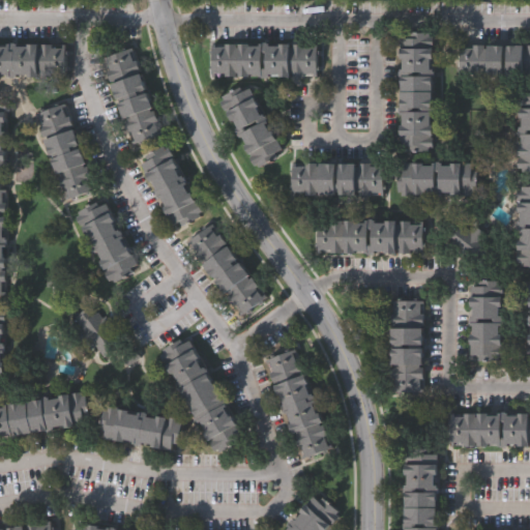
[(436,33),(435,151),(400,151),(401,33),(436,33)]
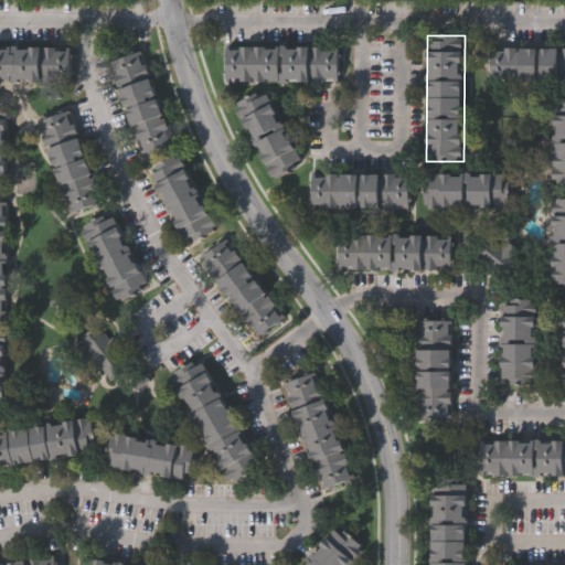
[(71,82),(0,82),(0,46),(71,48),(71,82)]
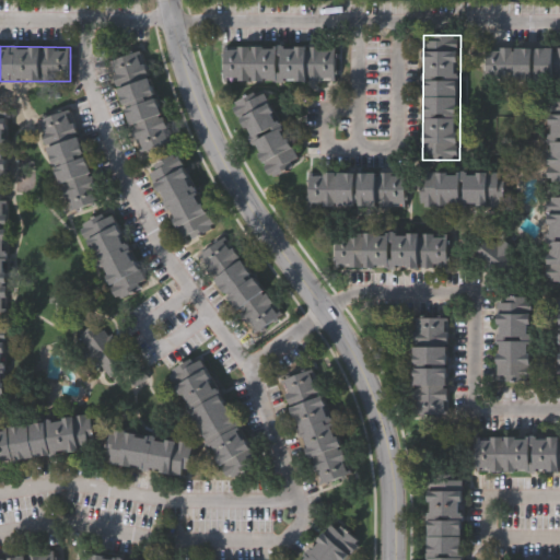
[(337,81),(225,81),(225,46),(337,46),(337,81)]
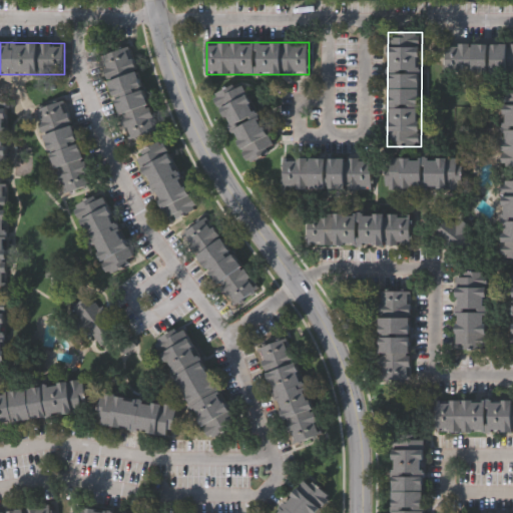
[(512,75),(446,74),(446,43),(512,43),(512,75)]
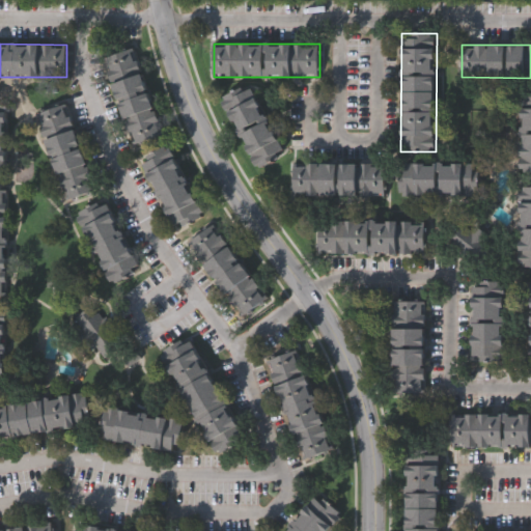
[(104,57),(135,48),(164,136),(133,146),(104,57)]
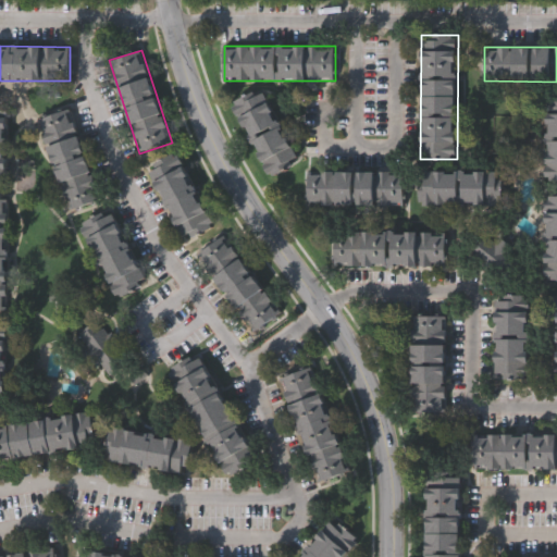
[(267,88),(297,163),(265,176),(235,101),(267,88)]
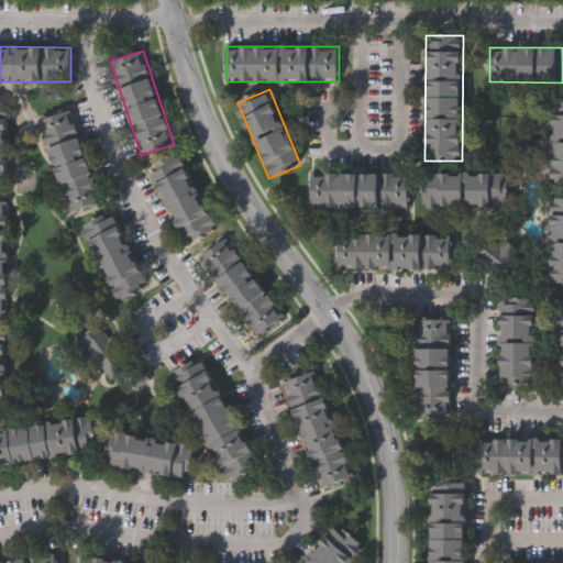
[(562,98),(562,181),(552,181),(554,98),(562,98)]
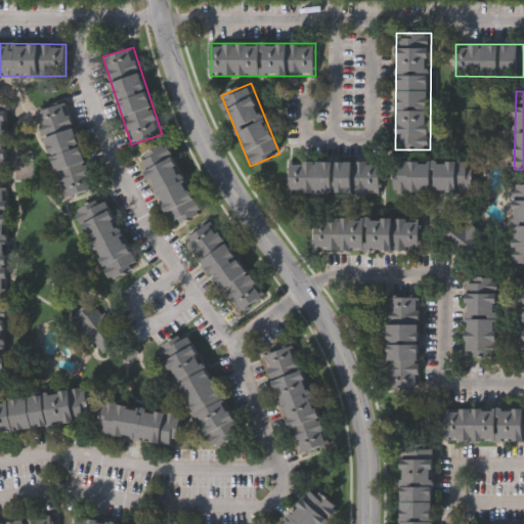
[(8,174),(0,174),(0,95),(8,95),(8,174)]
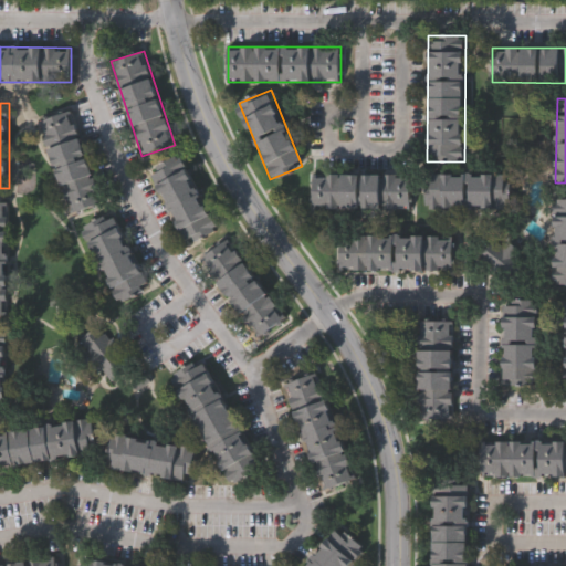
[(74,109),(103,205),(67,215),(40,119),(74,109)]
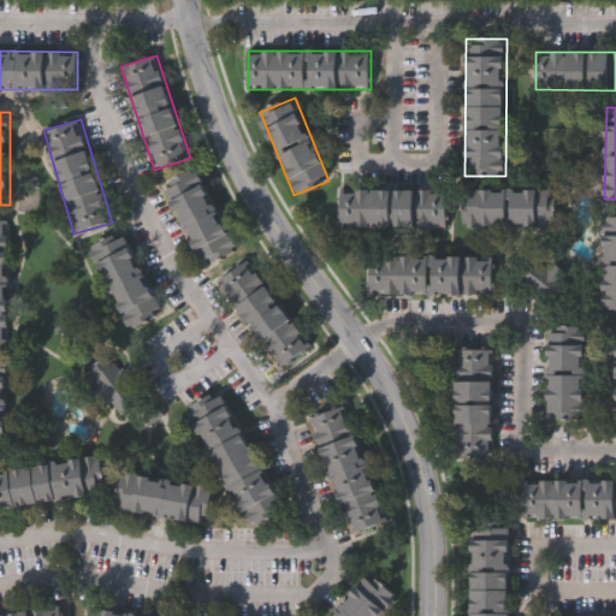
[(200,167),(237,253),(201,267),(164,183),(200,167)]
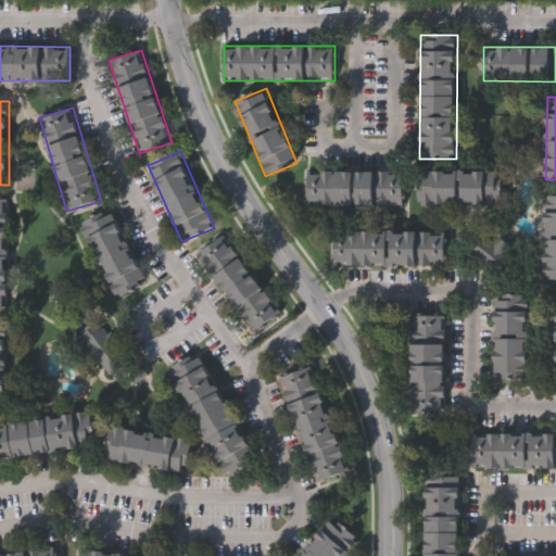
[(418,171),(502,171),(501,205),(418,205),(418,171)]
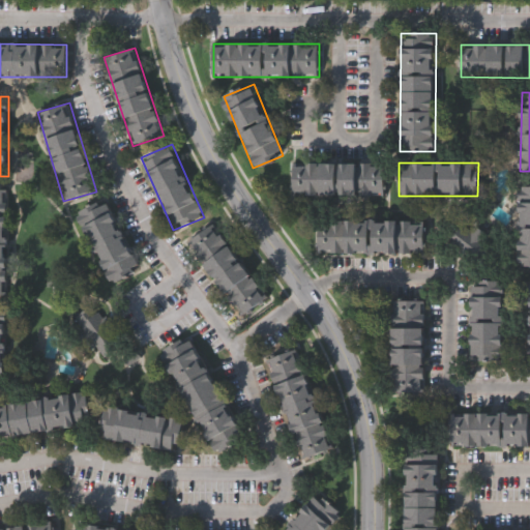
[(384,196),(293,196),(293,164),(384,164),(384,196)]
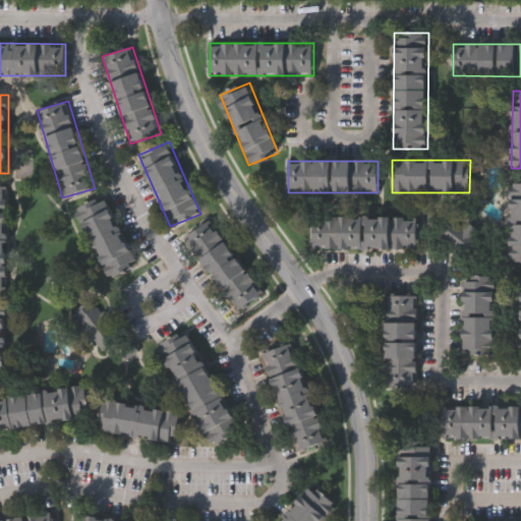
[(520,182),(520,262),(509,262),(510,182),(520,182)]
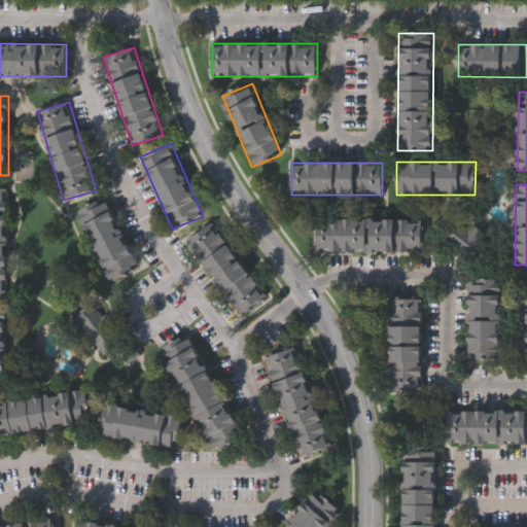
[(0,187),(7,187),(8,294),(0,294),(0,187)]
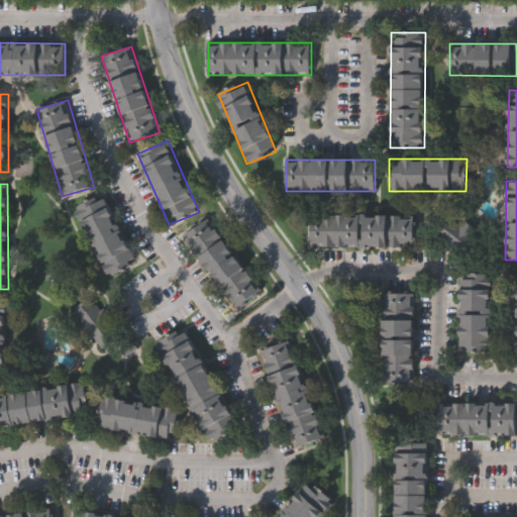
[(103,192),(137,262),(108,277),(74,206),(103,192)]
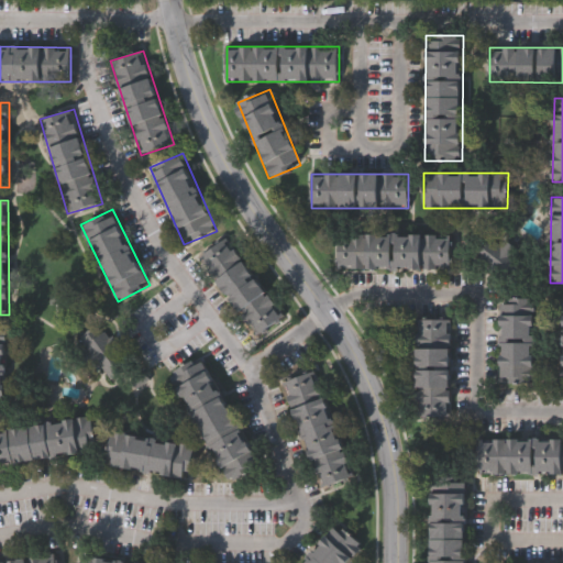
[(340,233),(452,235),(452,269),(339,268),(340,233)]
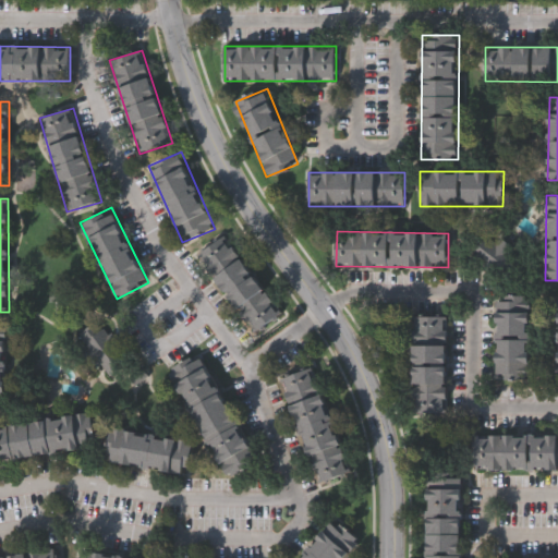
[(229,233),(281,316),(251,336),(198,253),(229,233)]
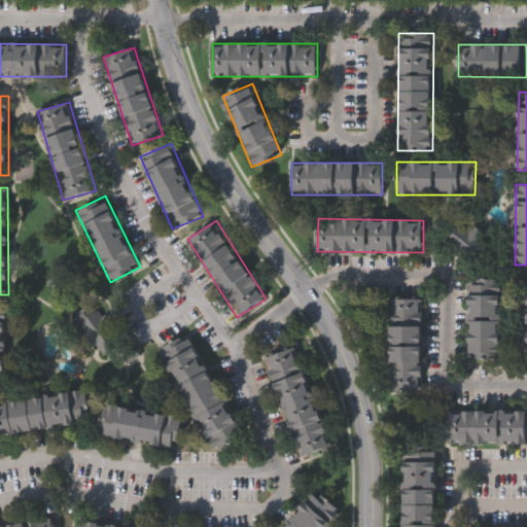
[(483,240),(473,249),(466,241),(476,233),(483,240)]
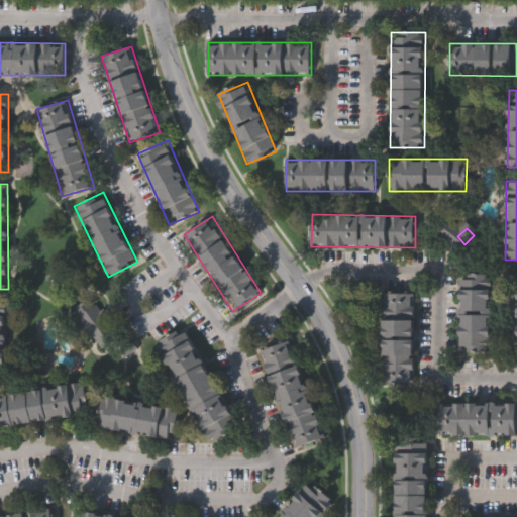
[(493,351),(458,351),(459,273),(493,273),(493,351)]
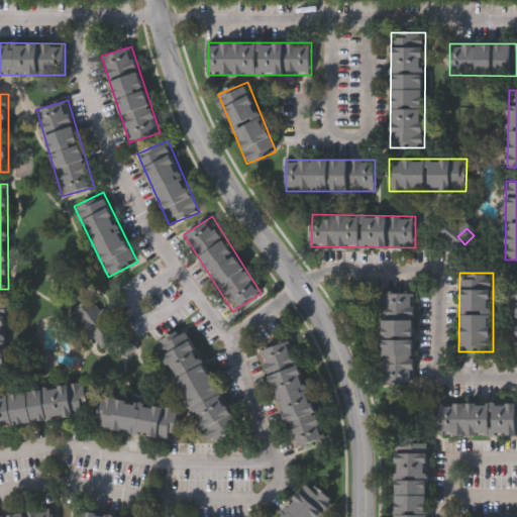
[(415,293),(414,386),(383,385),(384,293),(415,293)]
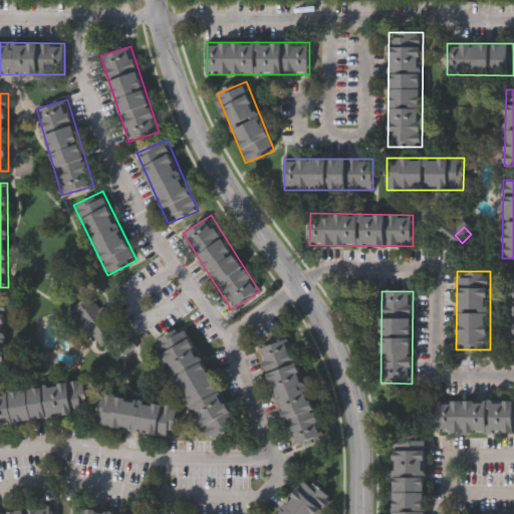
[(96,292),(116,331),(88,345),(68,307),(96,292)]
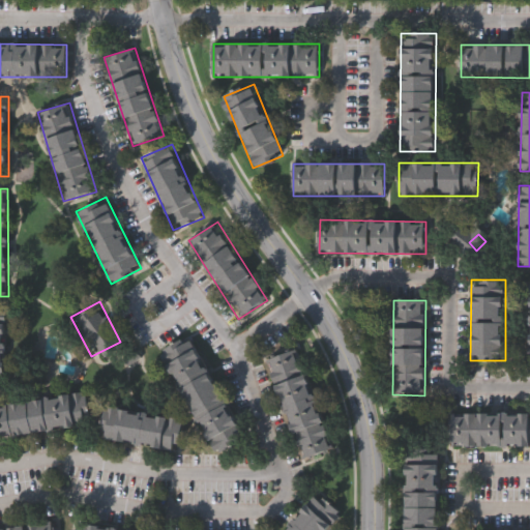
[(0,391),(8,391),(9,311),(0,310),(0,391)]
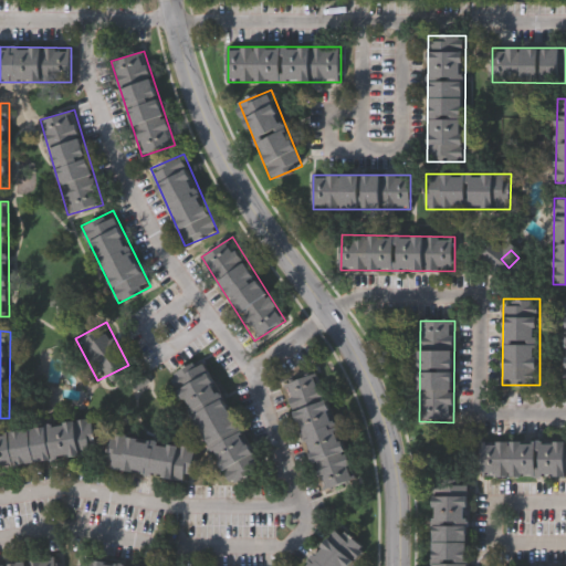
[(227,485),(174,371),(207,356),(259,470),(227,485)]
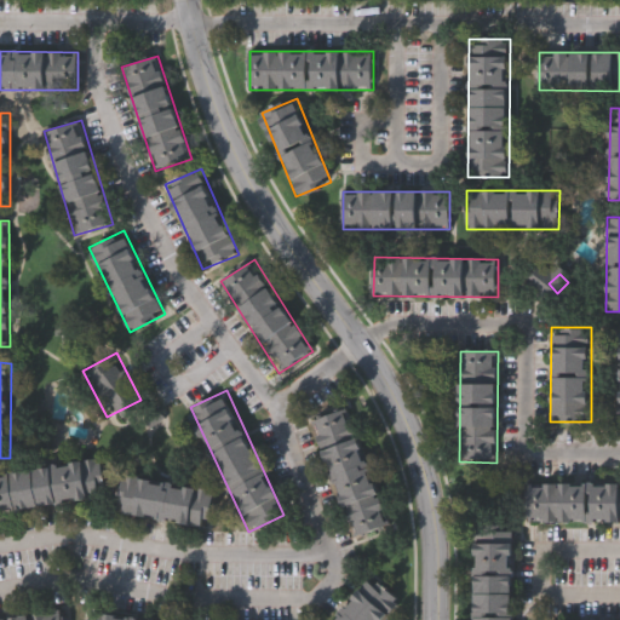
[(351,407),(390,526),(350,539),(313,420),(351,407)]
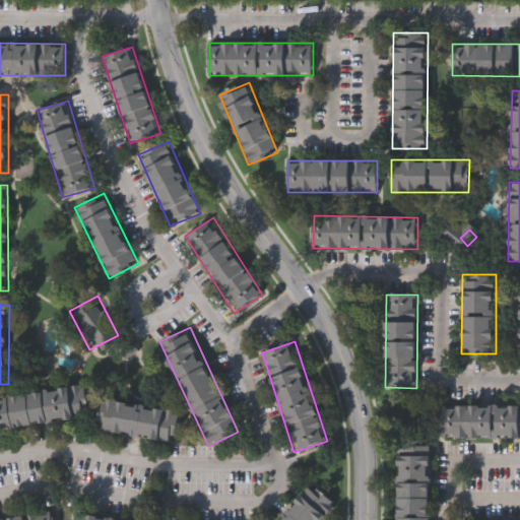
[(0,397),(84,387),(88,418),(0,429),(0,397)]
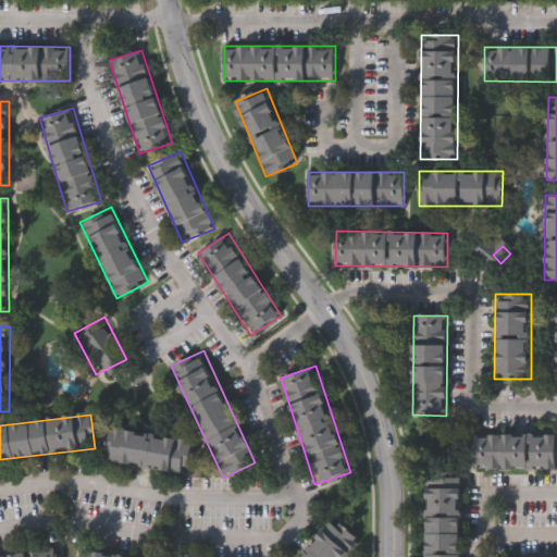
[(110,428),(190,440),(186,473),(104,461),(110,428)]
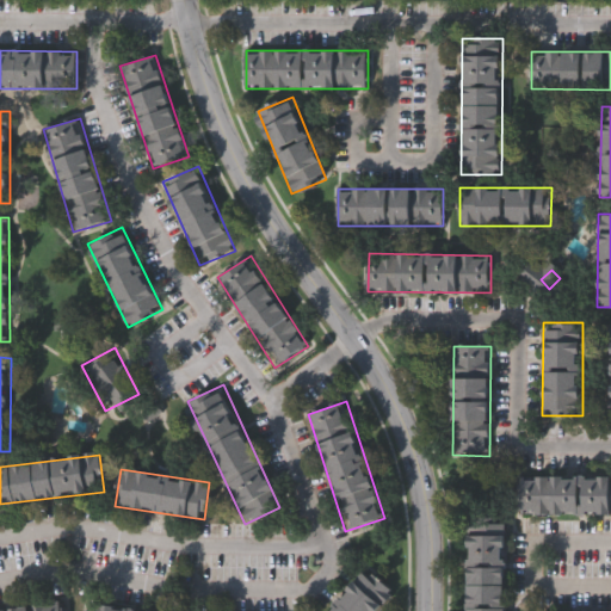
[(610,514),(520,514),(520,477),(610,477),(610,514)]
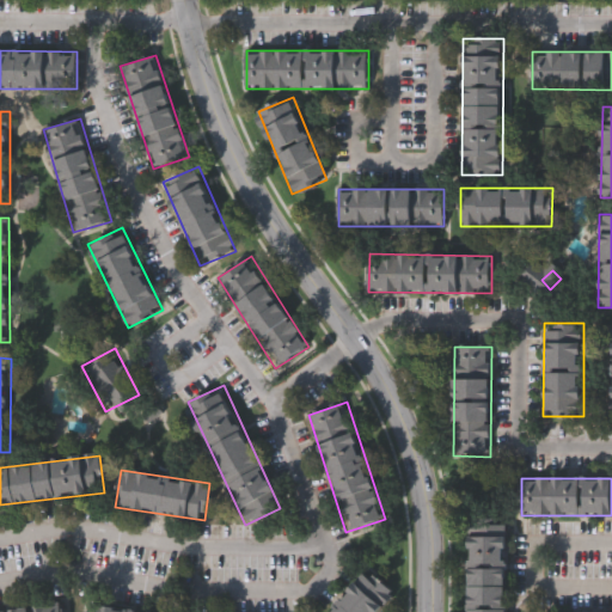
[(469,611),(469,525),(507,525),(507,611),(469,611)]
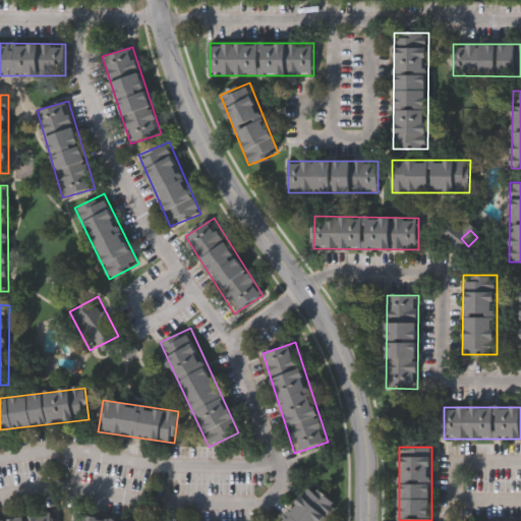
[(279,520),(310,482),(336,504),(322,520),(279,520)]
